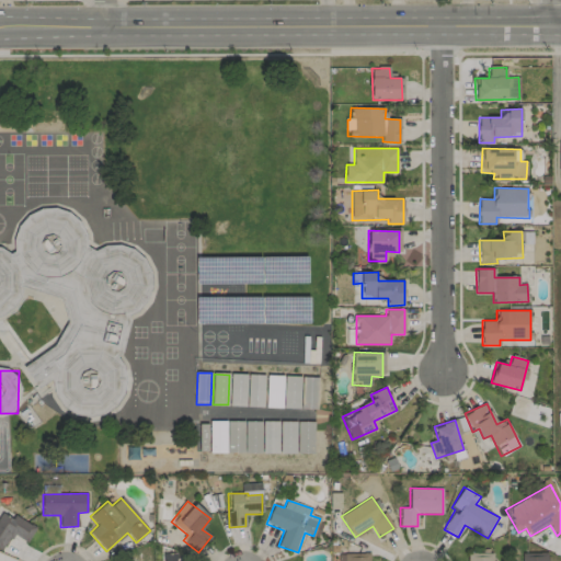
[(35,528),(2,511),(0,515),(0,547),(3,550),(12,534),(27,542),(35,528)]
